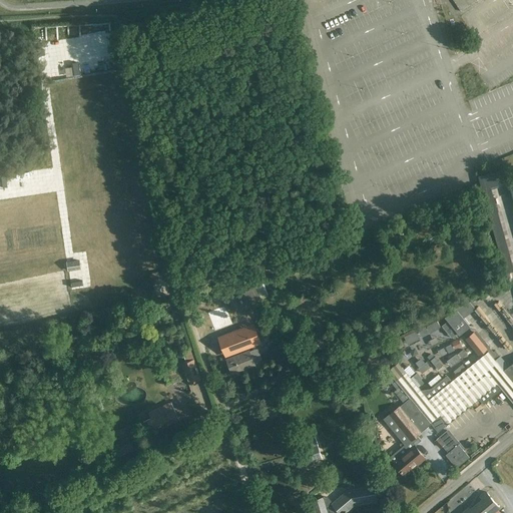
[(453,0),(461,12),(478,0),(453,0)]
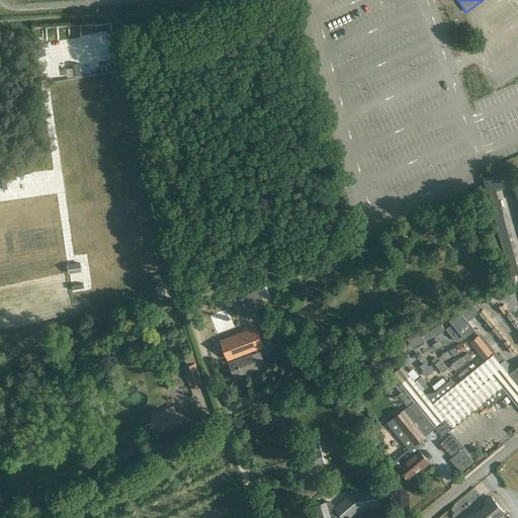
[(80,263),(68,265),(70,273),(82,271),(80,263)]
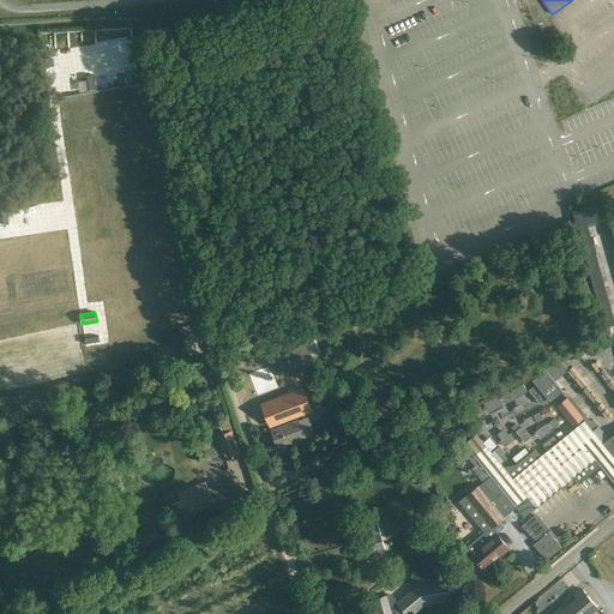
[(290,351),(293,359),(296,367),(313,360),(312,355),(306,343),(290,350),(290,349),(289,350),(290,351)]
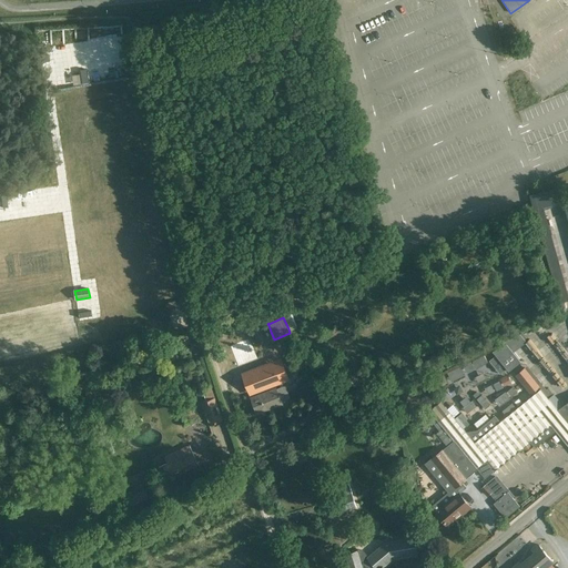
[(260,330),(259,327),(252,330),(257,344),(265,341),(260,330)]
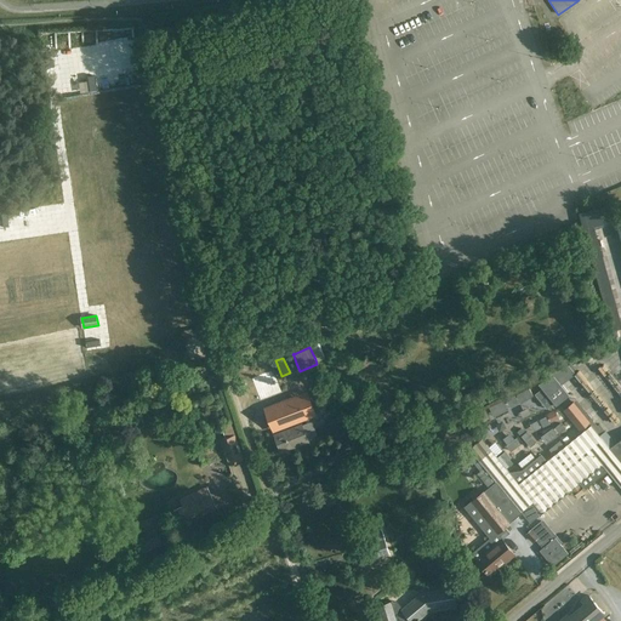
[(370,363),(369,360),(366,358),(364,358),(362,359),(359,362),(359,364),(360,366),(363,369),(366,369),(369,366),(370,363)]
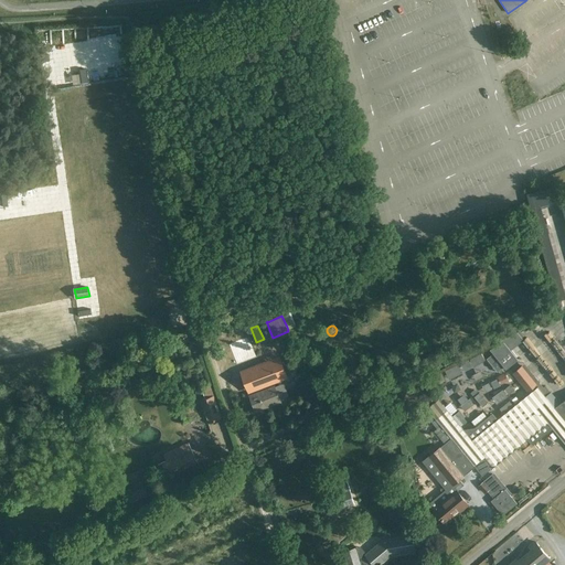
[(477,348),(436,365),(445,386),(486,368),(482,359),(472,363),(471,360),(483,354),(488,364),(508,355),(501,343),(514,338),(510,328),(482,340),(486,349),(479,351),(477,348)]
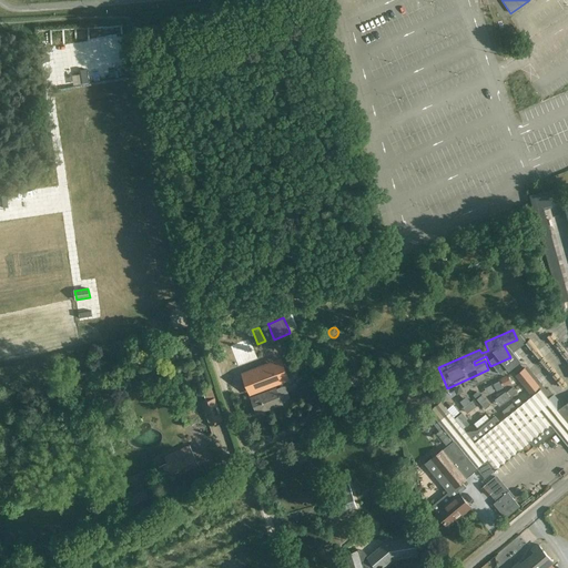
[(241,372),(250,394),(288,379),(281,357),(241,372)]
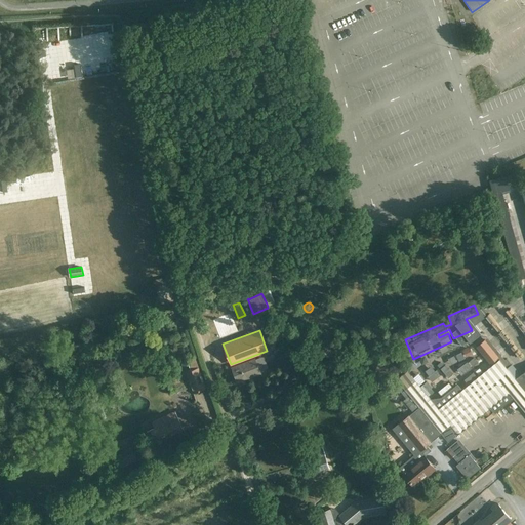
[(470,338),(476,358),(490,354),(484,333),(470,338)]
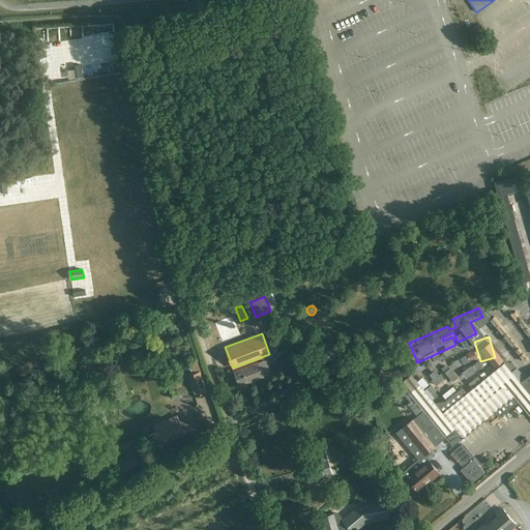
[(458,374),(470,371),(467,360),(454,364),(458,374)]
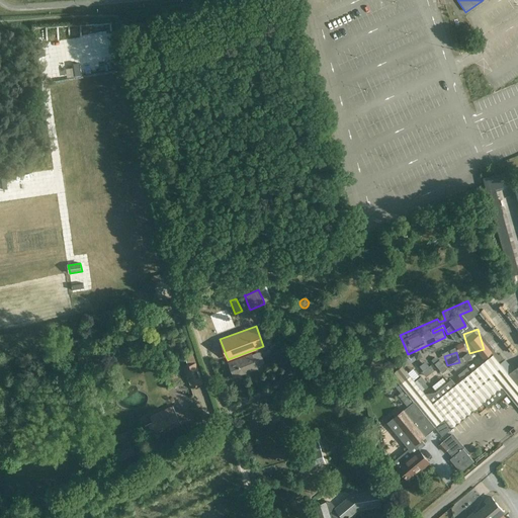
[(188,365),(183,366),(187,378),(190,387),(202,383),(192,353),(185,355),(188,365)]
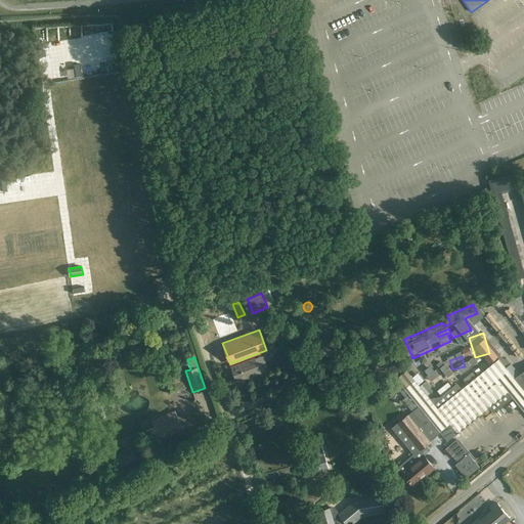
[(260,373),(255,357),(231,366),(236,381),(247,377),(247,378),(260,373)]
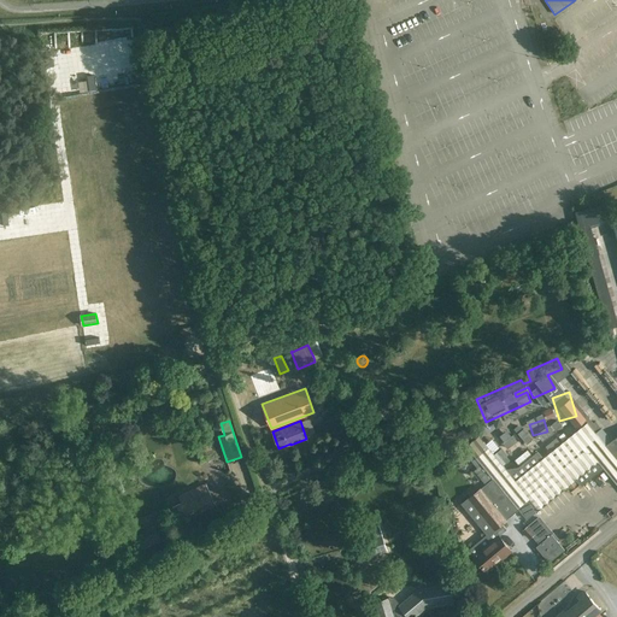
[(616,435),(611,440),(605,445),(587,422),(582,425),(516,480),(479,435),(466,446),(468,447),(475,456),(481,464),(488,472),(516,507),(528,497),(539,510),(576,479),(582,486),(604,468),(616,483),(616,435)]
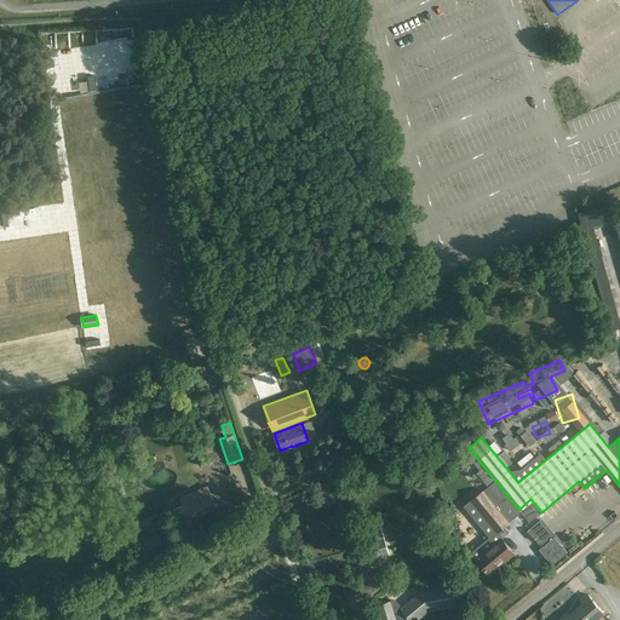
[(501,446),(514,436),(505,424),(493,434),(501,446)]
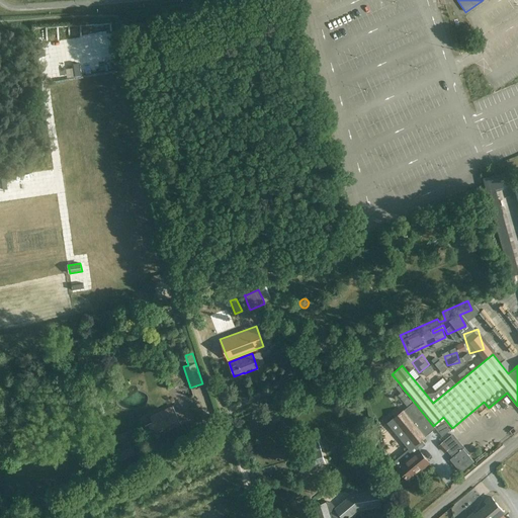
[(365,360),(369,368),(377,364),(373,356),(365,360)]
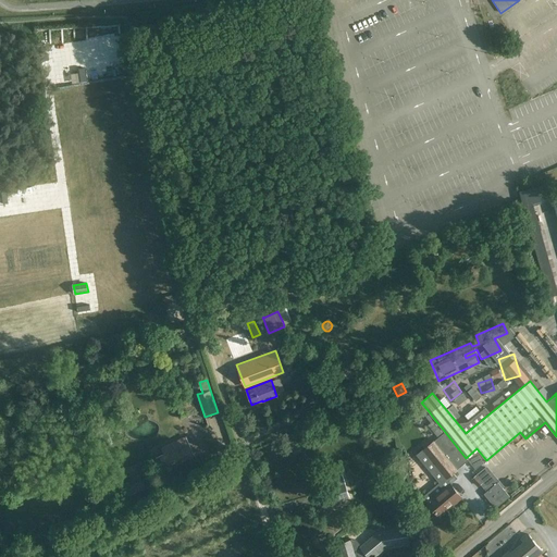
[(173,401),(187,400),(186,392),(172,393),(173,401)]
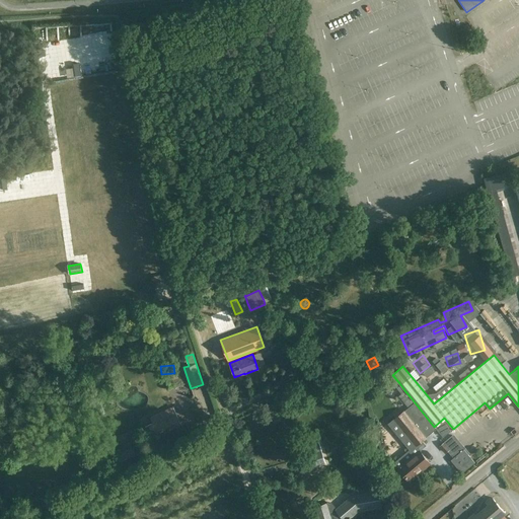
[(393,376),(385,383),(391,389),(399,383),(393,376)]
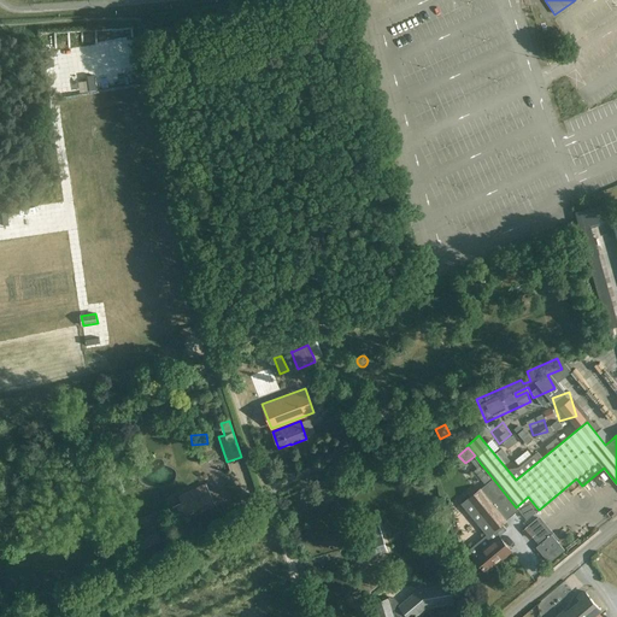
[(481,464),(474,470),(481,479),(488,472),(481,464)]
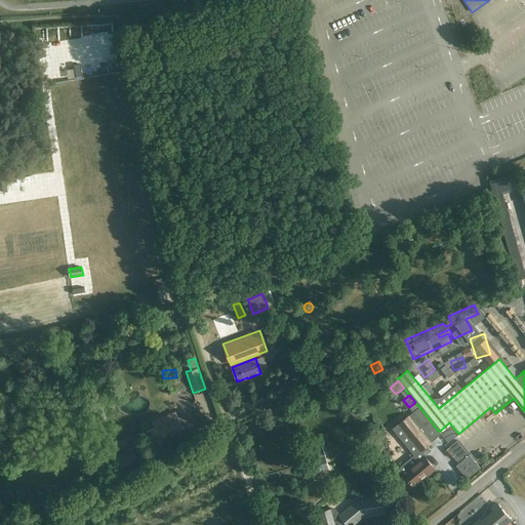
[(184,430),(178,419),(175,411),(152,421),(154,426),(155,428),(147,432),(153,446),(162,442),(161,440),(184,430)]
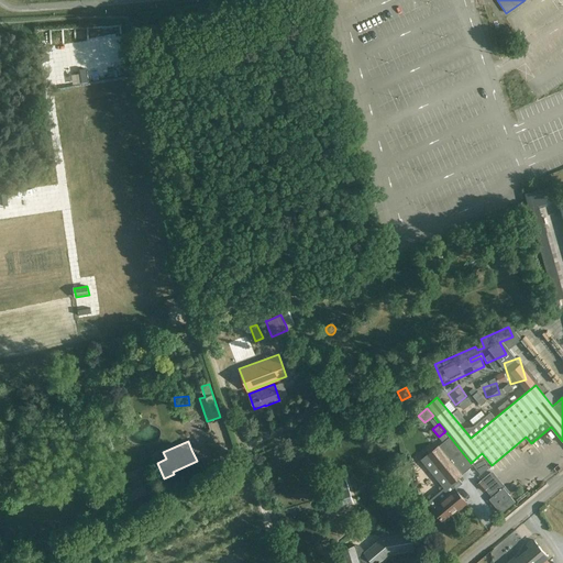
[(463,475),(439,445),(428,454),(434,463),(444,476),(440,479),(446,487),(429,501),(438,512),(444,521),(466,503),(455,489),(451,484),(463,475)]
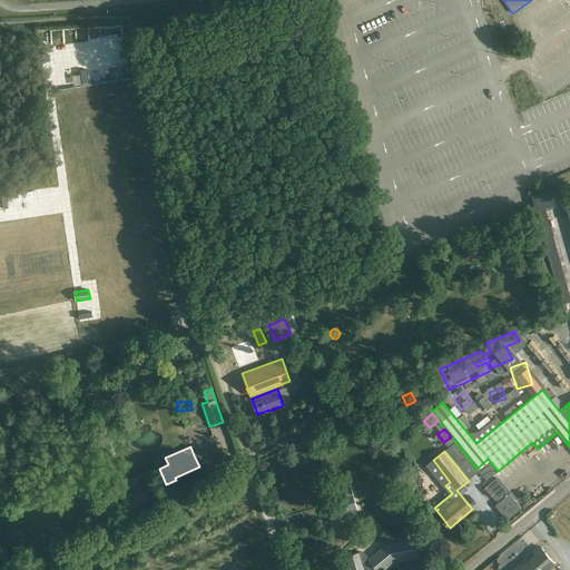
[(529,470),(520,477),(530,490),(539,484),(529,470)]
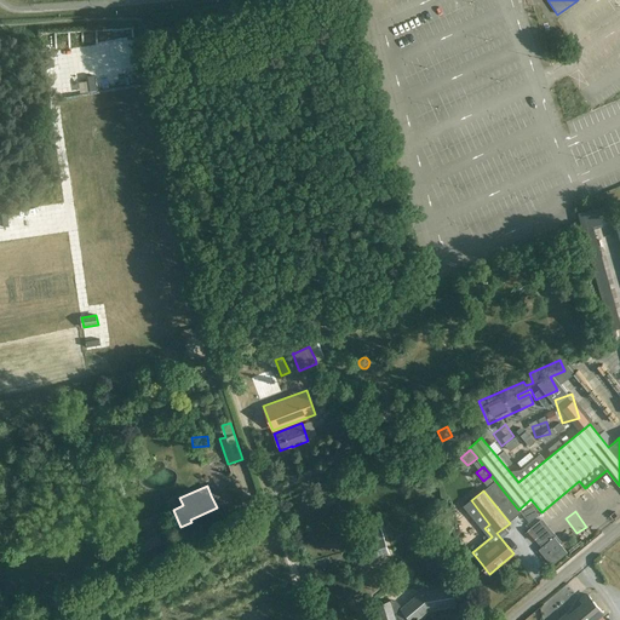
[(607,515),(612,521),(616,516),(613,511),(607,515)]
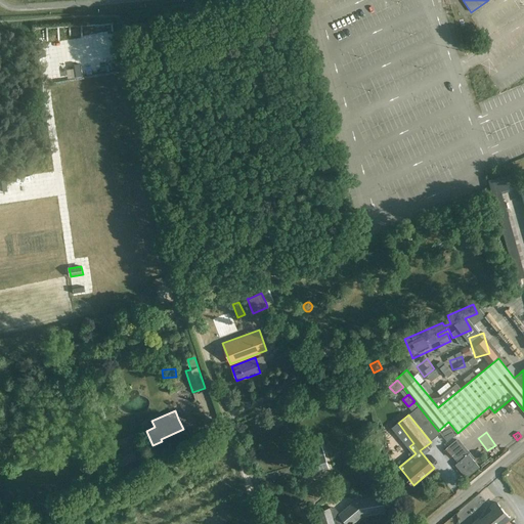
[(314,459),(303,463),(306,473),(308,479),(324,475),(322,468),(329,466),(321,446),(311,449),(314,459)]
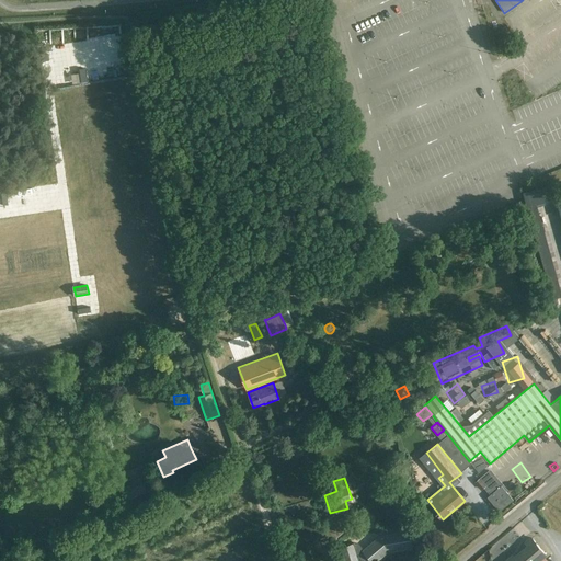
[(480,479),(476,482),(482,490),(485,487),(480,479)]
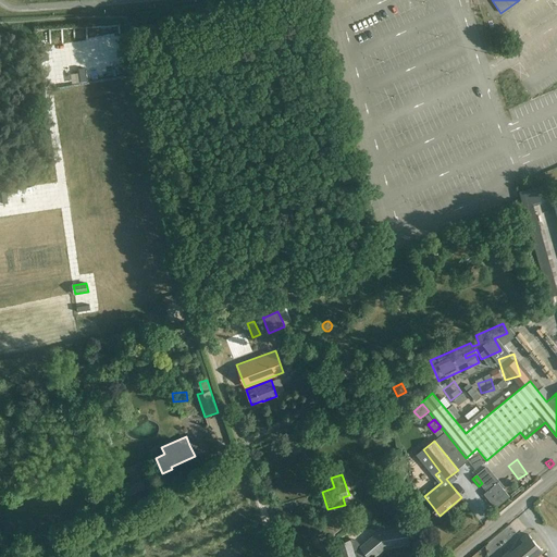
[(481,484),(486,492),(484,493),(484,494),(495,508),(509,496),(502,487),(492,475),(484,482),(483,482),(481,484)]
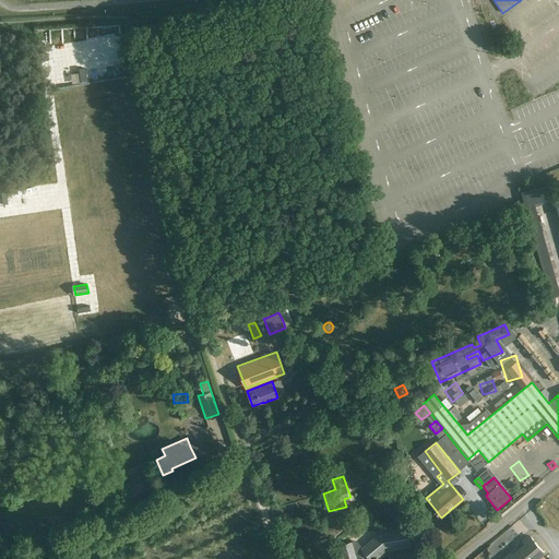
[(411,545),(408,534),(407,528),(380,534),(364,549),(358,543),(352,544),(351,543),(341,546),(344,558),(375,558),(385,550),(390,549),(411,545)]
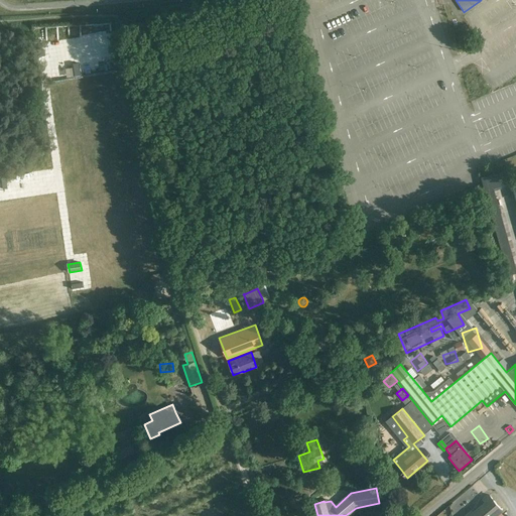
[(469,515),(468,515),(466,515),(496,515),(503,511),(489,495),(483,499),(486,502),(469,515)]
